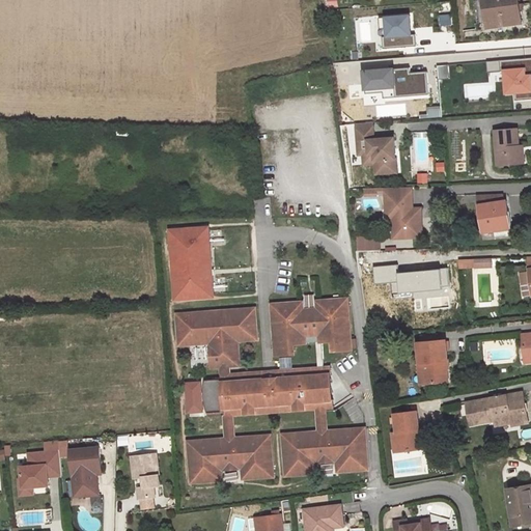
[(522,23),(519,0),(483,0),(486,19),(504,17),(505,25),(522,23)]
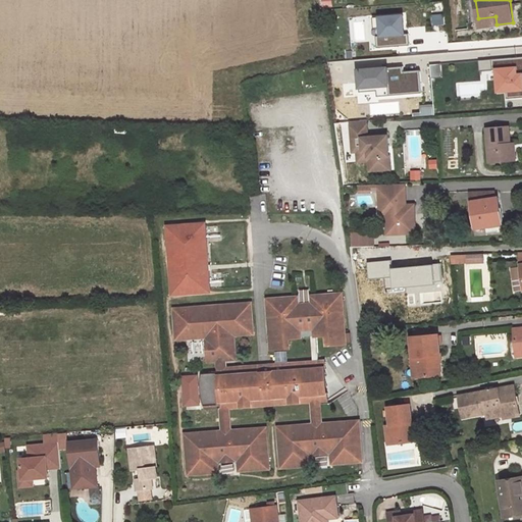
[(497,24),(496,16),(478,18),(479,27),(497,24)]
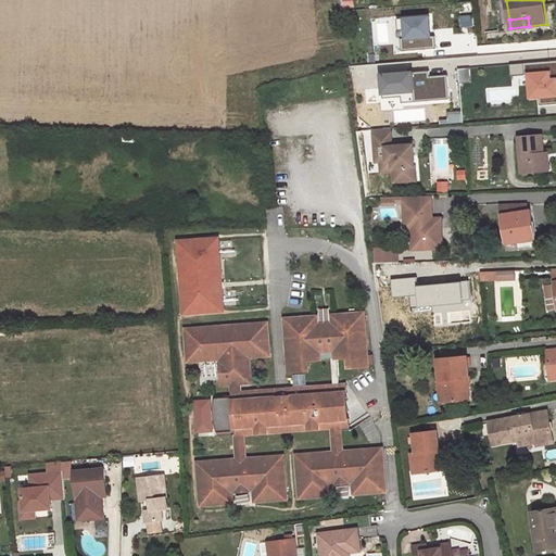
[(555,60),(523,63),(525,75),(529,74),(531,98),(539,97),(540,105),(555,103),(555,60)]
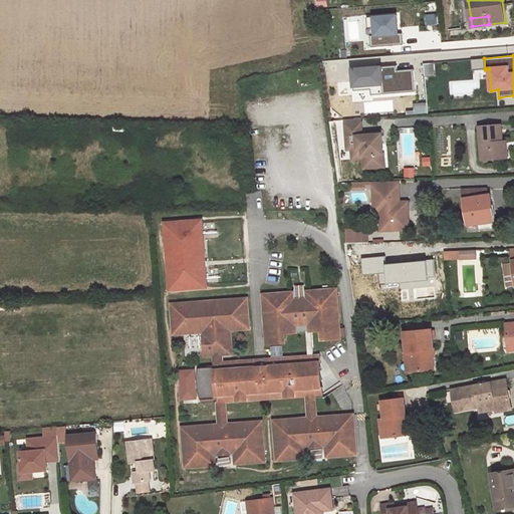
[(473,70),(485,69),(484,58),(472,59),(473,70)]
